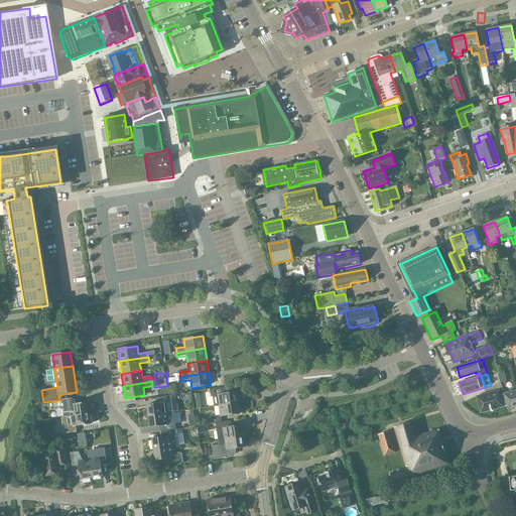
[(219,406),(238,403),(237,392),(224,394),(224,388),(211,390),(212,396),(213,395),(215,406),(219,406)]
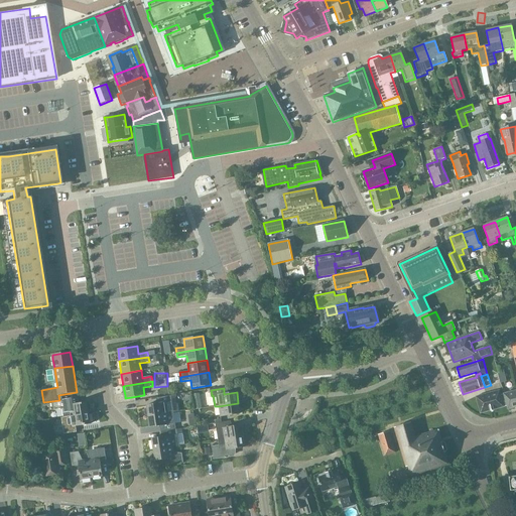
[(515,390),(504,394),(504,395),(508,409),(515,407),(515,390)]
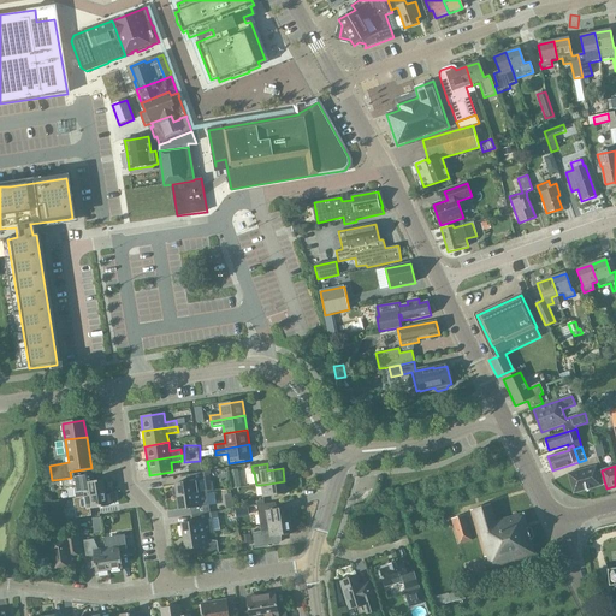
[(597,467),(575,472),(568,474),(574,495),(602,486),(597,467)]
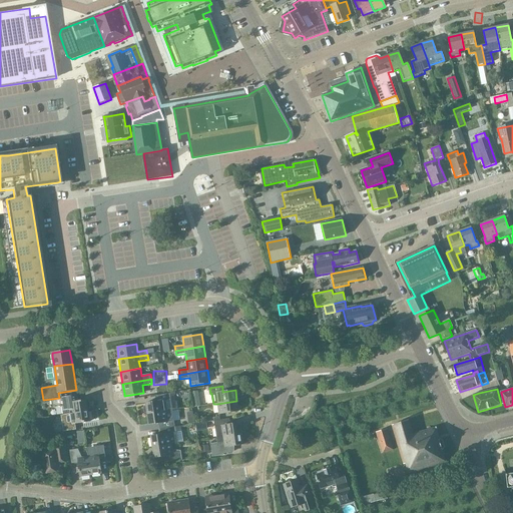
[(146,406),(143,408),(144,412),(147,413),(147,414),(172,410),(170,394),(157,396),(158,401),(146,403),(146,406)]
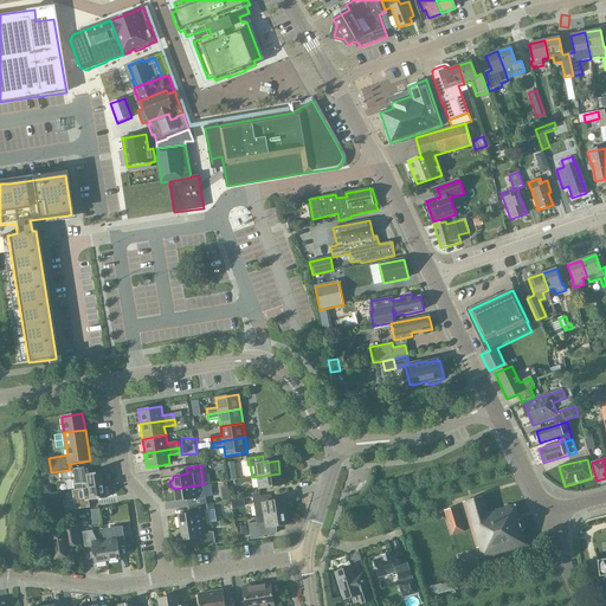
[(70,470),(62,471),(63,479),(82,482),(83,489),(104,485),(104,484),(105,483),(108,482),(107,476),(104,475),(103,475),(102,472),(85,475),(84,468),(70,470)]
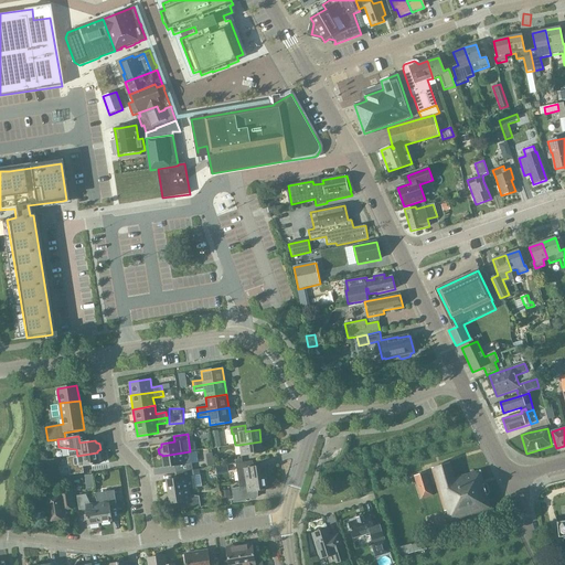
[(260,441),(240,445),(242,457),(263,454),(260,441)]
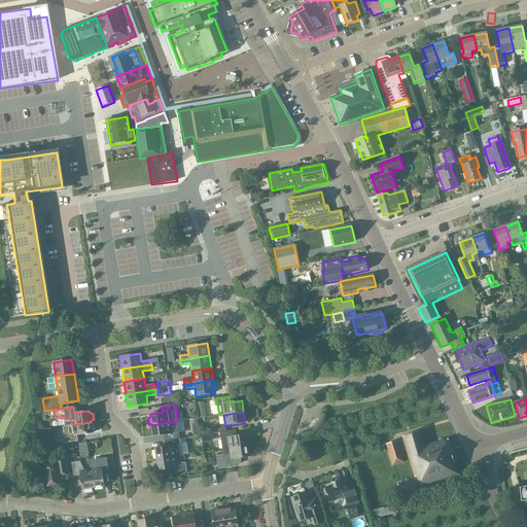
[(200,417),(194,418),(195,429),(202,428),(200,417)]
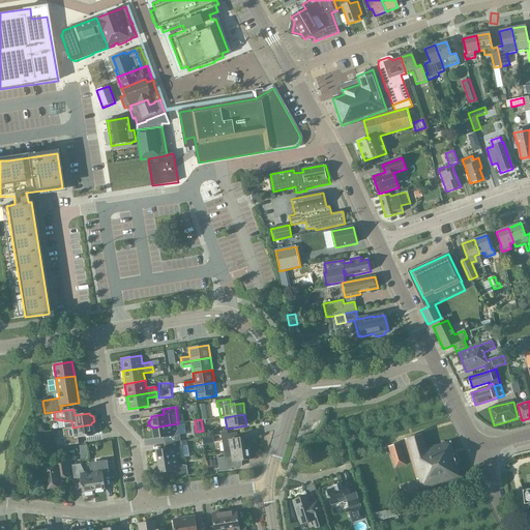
[(178,423),(152,428),(154,439),(167,437),(168,443),(181,441),(178,423)]
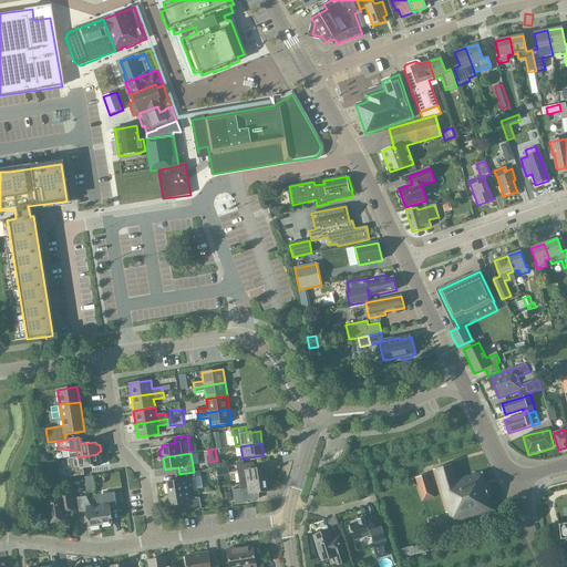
[(98,454),(78,457),(79,464),(69,468),(70,477),(84,475),(83,468),(100,466),(98,454)]
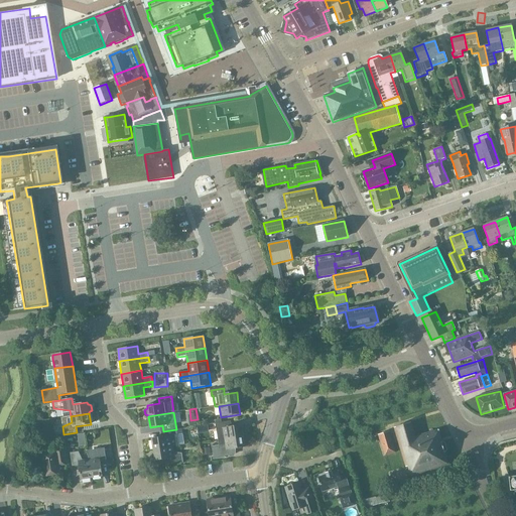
[(218,440),(224,439),(243,436),(242,425),(229,427),(229,421),(216,423),(218,440)]
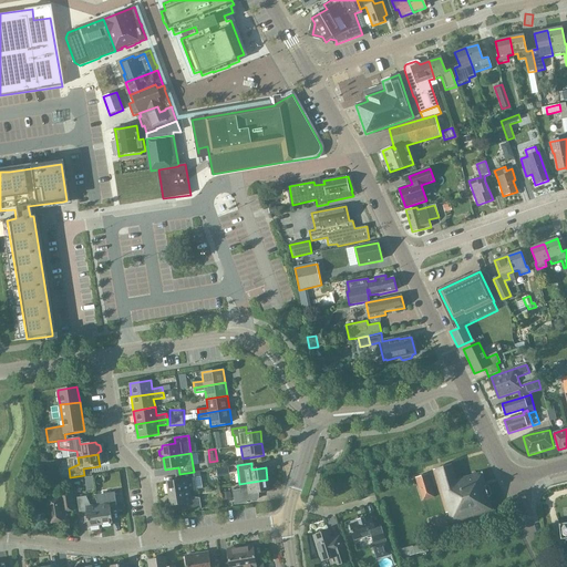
[(433,470),(433,472),(437,486),(445,513),(449,512),(452,523),(493,511),(490,497),(491,496),(492,494),(490,486),(486,485),(485,486),(482,472),(456,480),(451,464),(433,470)]
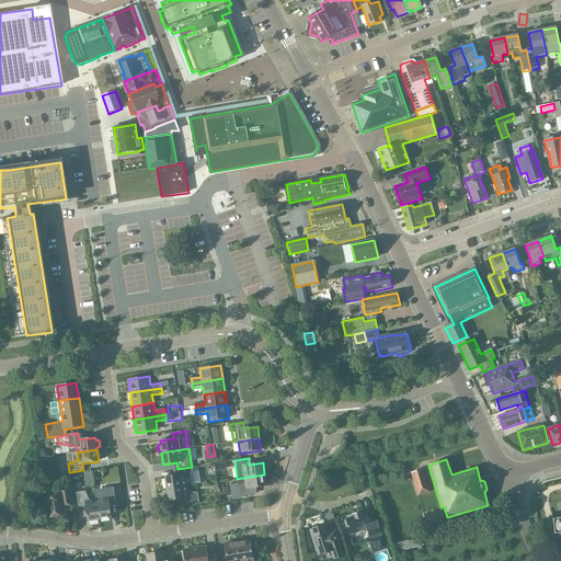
[(165,477),(167,489),(187,487),(194,485),(193,477),(192,467),(178,469),(179,476),(165,477)]
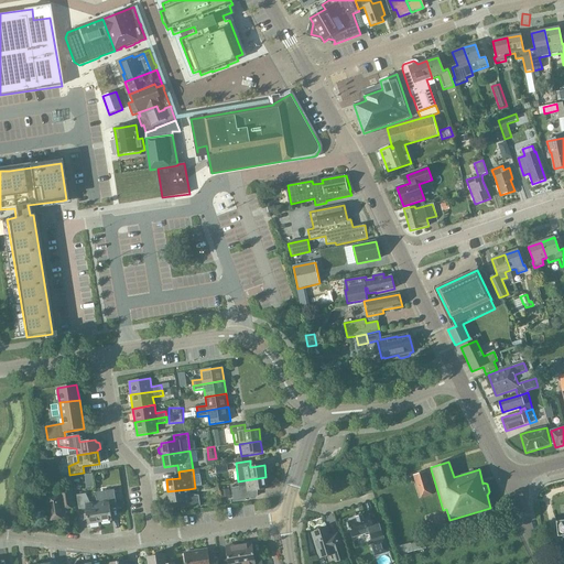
[(433,497),(425,470),(413,475),(421,500),(433,497)]
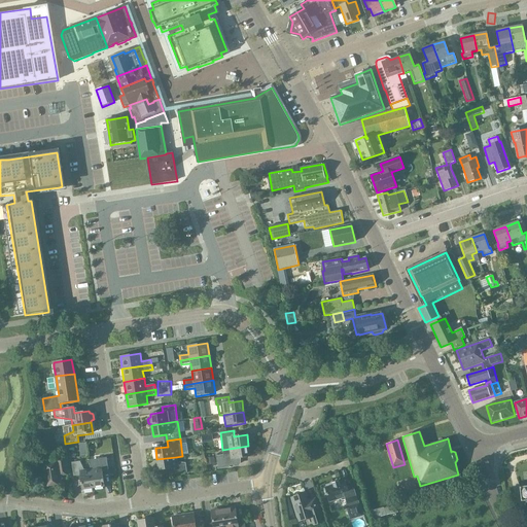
[(230,467),(230,466),(239,464),(238,459),(250,457),(248,446),(229,449),(230,454),(216,456),(218,469),(230,467)]
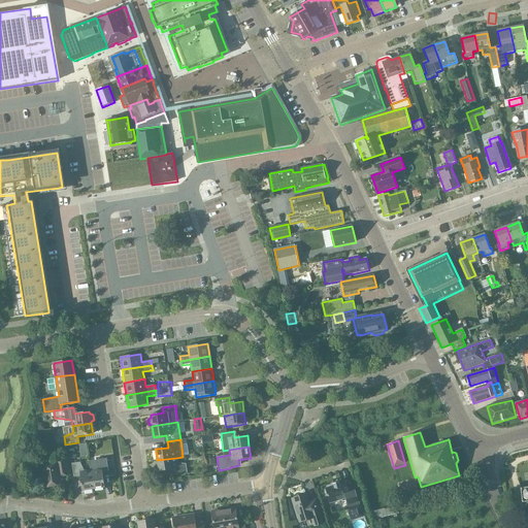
[(216,452),(208,454),(210,461),(217,460),(216,452)]
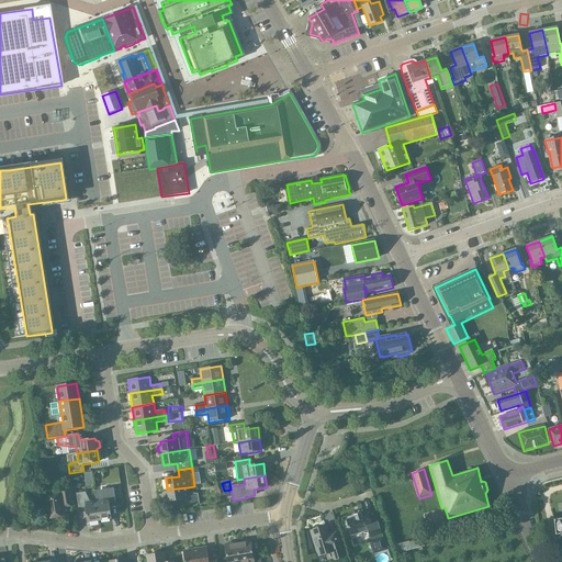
[(188,487),(167,490),(169,503),(182,501),(183,506),(198,504),(195,494),(189,493),(188,487)]
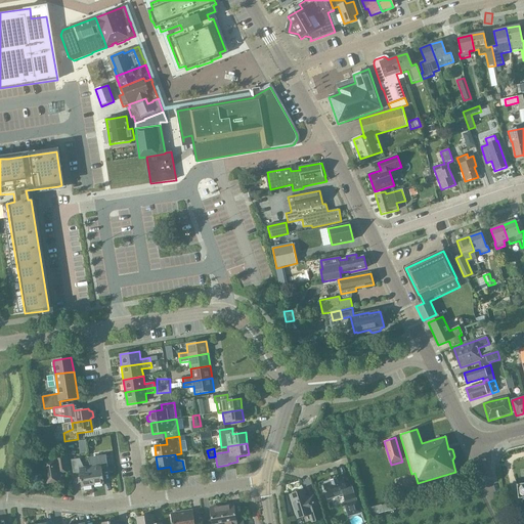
[(60,473),(69,472),(66,455),(55,457),(56,462),(42,464),(45,484),(61,481),(60,473)]
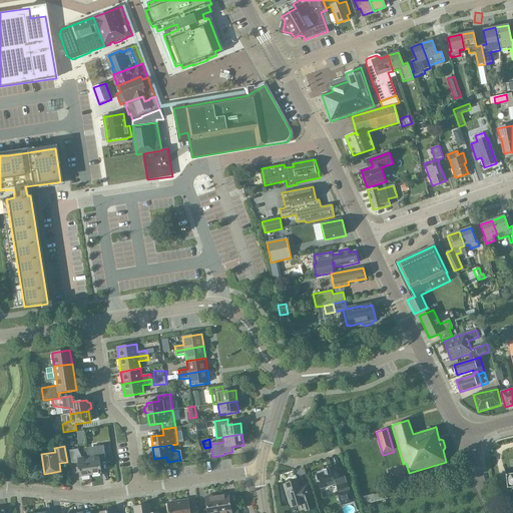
[(100,459),(106,459),(104,446),(95,447),(94,456),(88,457),(91,475),(102,474),(100,459)]
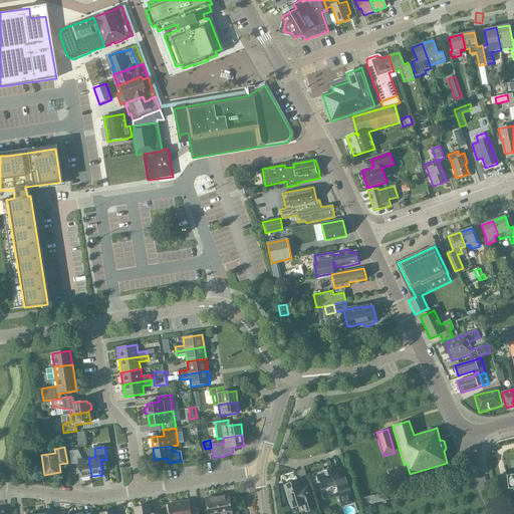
[(91,476),(88,458),(82,459),(78,450),(70,451),(72,465),(78,464),(80,478),(91,476)]
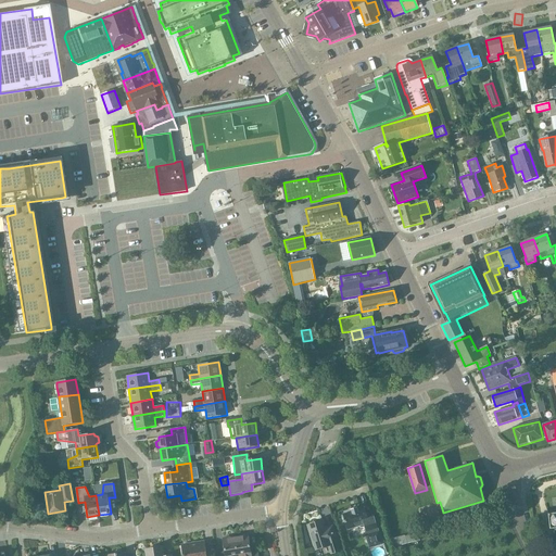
[(344,513),(344,514),(343,515),(344,516),(342,516),(343,522),(345,521),(348,530),(365,525),(368,535),(366,535),(369,548),(382,544),(374,516),(367,518),(364,508),(352,512),(352,509),(344,513)]
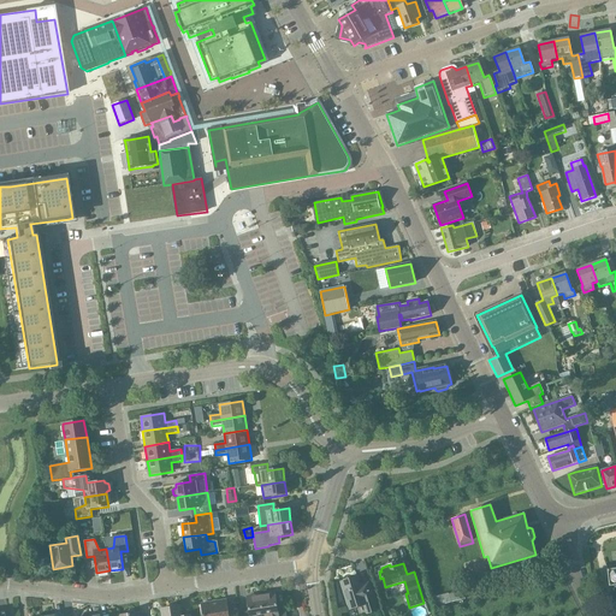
[(350,610),(365,605),(367,614),(377,611),(368,584),(361,586),(357,578),(341,582),(350,610)]
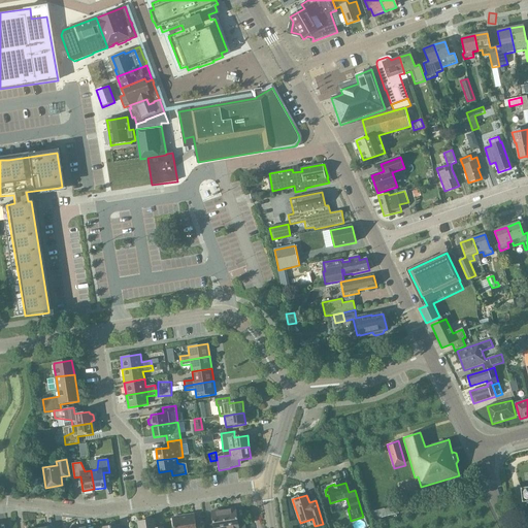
[(385,509),(386,517),(398,514),(397,506),(385,509)]
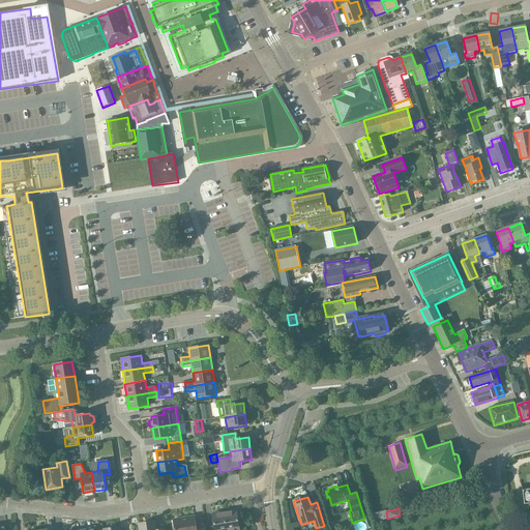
[(246,529),(245,523),(239,524),(237,509),(225,511),(227,529),(246,529)]
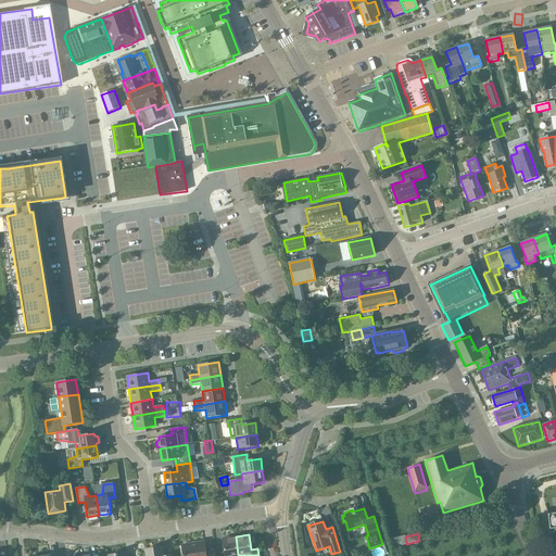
[(238,555),(236,536),(223,539),(225,554),(219,555),(218,555),(238,555)]
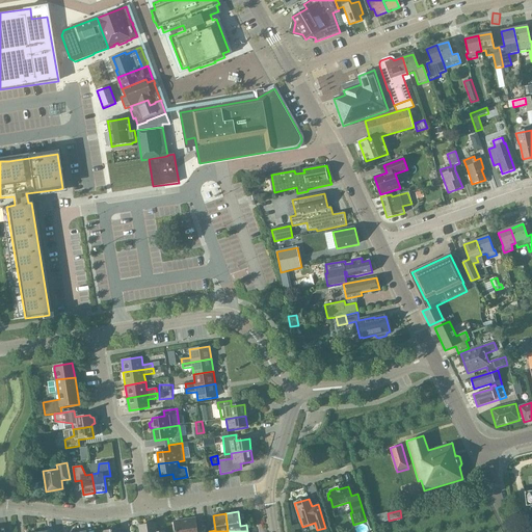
[(206,531),(205,528),(197,529),(195,519),(174,522),(175,531),(206,531)]
